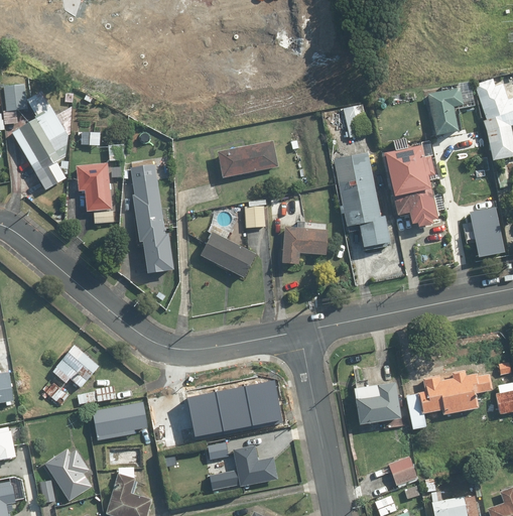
[(490,82),(471,86),(478,121),(475,122),(484,165),(509,160),(502,128),(512,125),(512,96),(502,99),(499,85),(491,87),(490,82)]
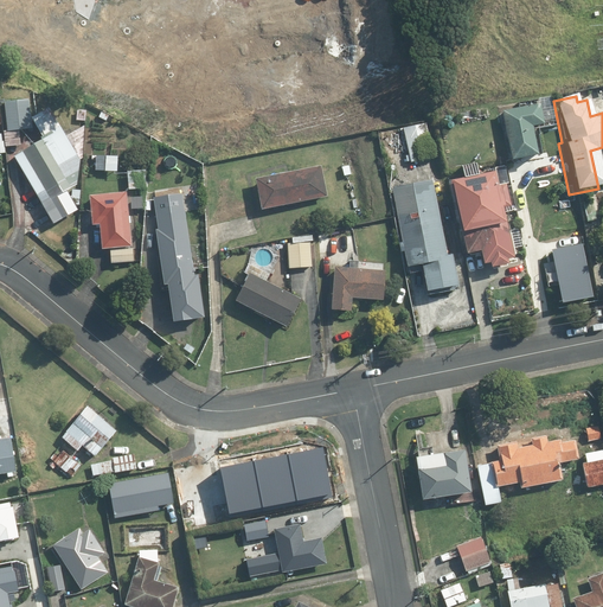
[(545,100),(502,110),(514,160),(532,155),(526,131),(551,125),(545,100)]
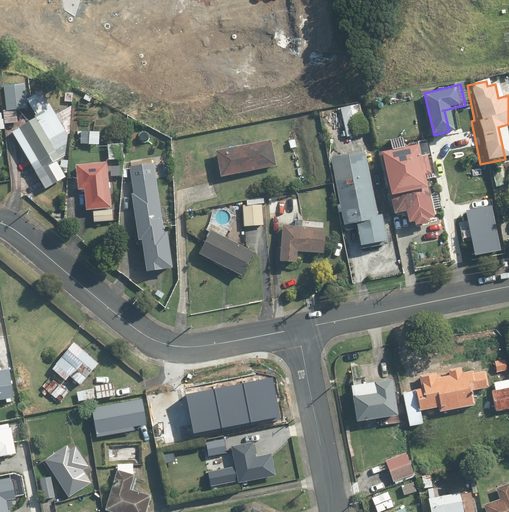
[(26,109),(26,85),(4,86),(5,124),(17,124),(17,109),(26,109)]
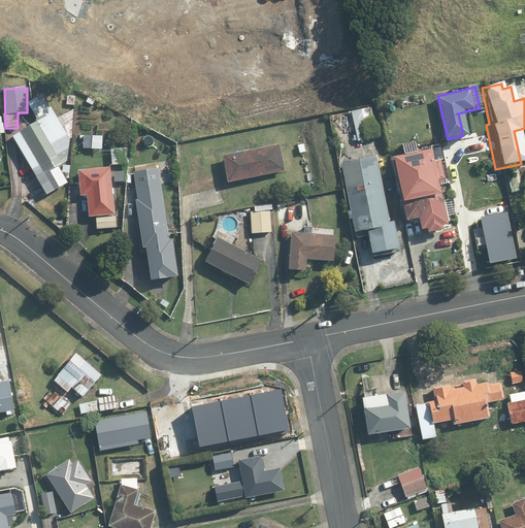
[(69,161),(71,137),(44,94),(29,102),(39,120),(13,135),(47,195),(68,183),(59,167),(69,161)]
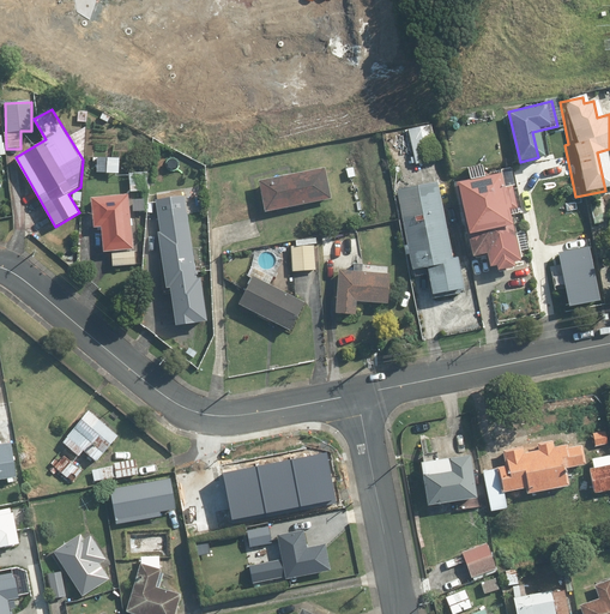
[(429,124),(406,128),(415,163),(439,157),(429,124)]
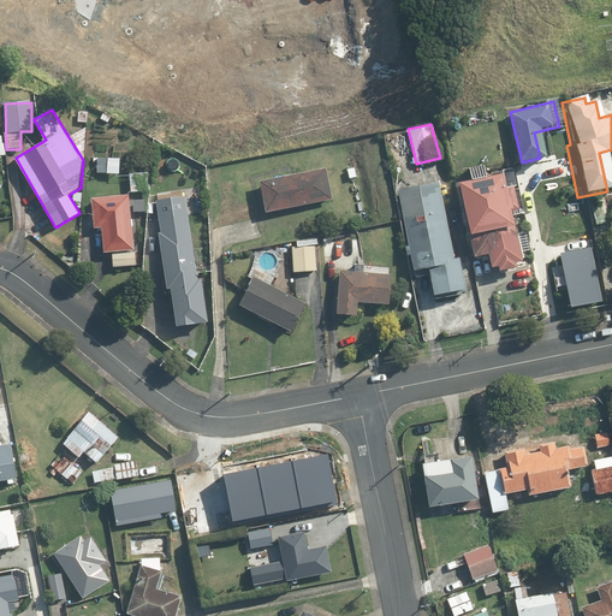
[(120,158),(90,158),(90,172),(119,172),(120,158)]
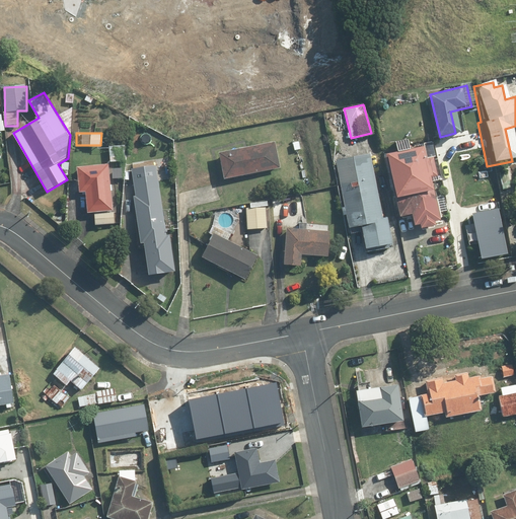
[(396,150),(387,151),(400,216),(413,213),(415,225),(422,223),(423,227),(439,224),(438,221),(443,220),(429,143),(410,147),(408,138),(394,141),(396,150)]
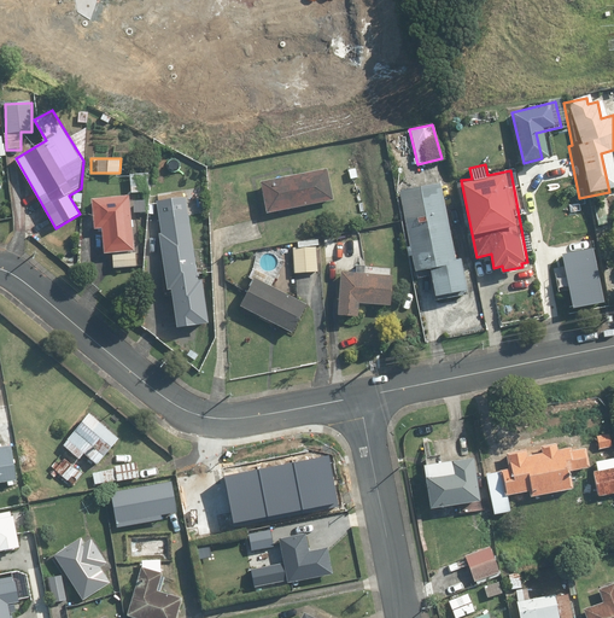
[(327,168),(261,179),(267,211),(333,200),(327,168)]
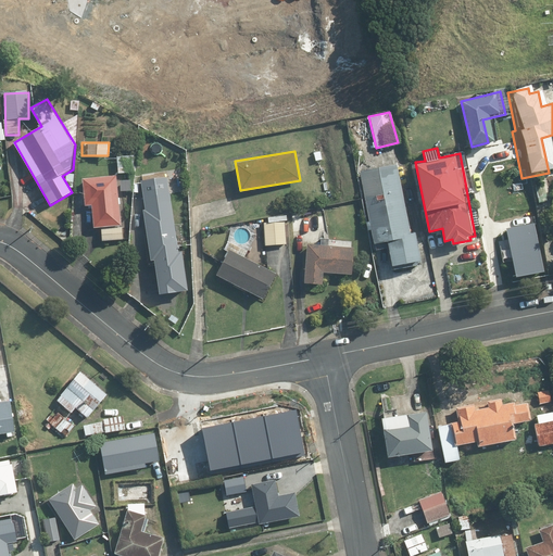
[(134,154),(116,155),(116,173),(134,173),(134,154)]
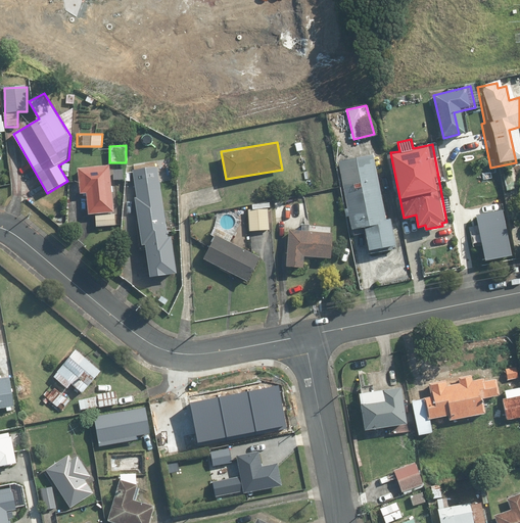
[(370,249),(397,243),(392,218),(385,220),(372,152),(338,159),(351,227),(365,225),(370,249)]
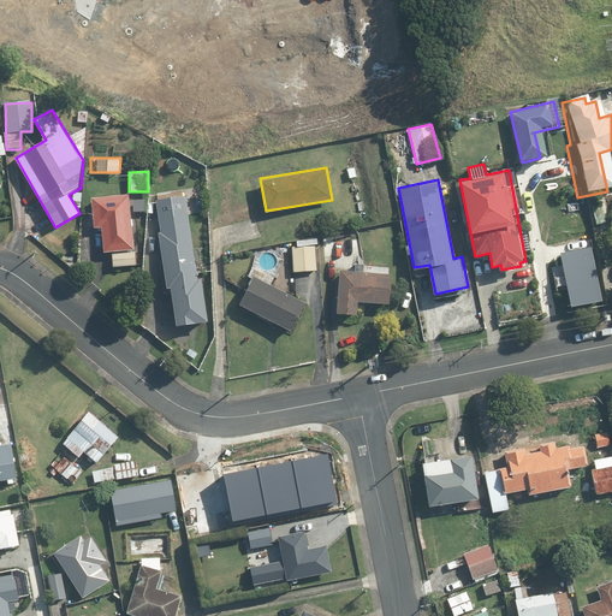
[(112,267),(136,266),(131,211),(144,209),(143,199),(130,199),(130,194),(91,197),(94,226),(101,226),(104,252),(111,250),(112,267)]
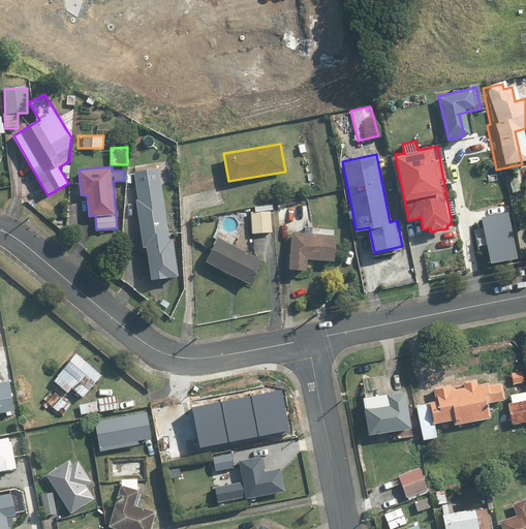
[(135,197),(143,247),(148,247),(152,279),(180,276),(175,238),(169,239),(159,166),(133,170),(137,197),(135,197)]
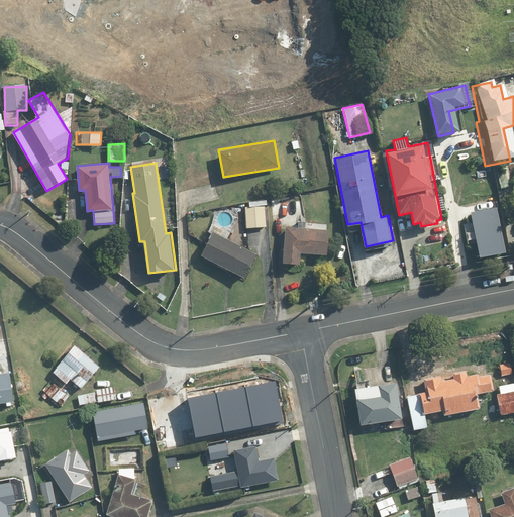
[(265,200),(245,200),(245,227),(265,227),(265,200)]
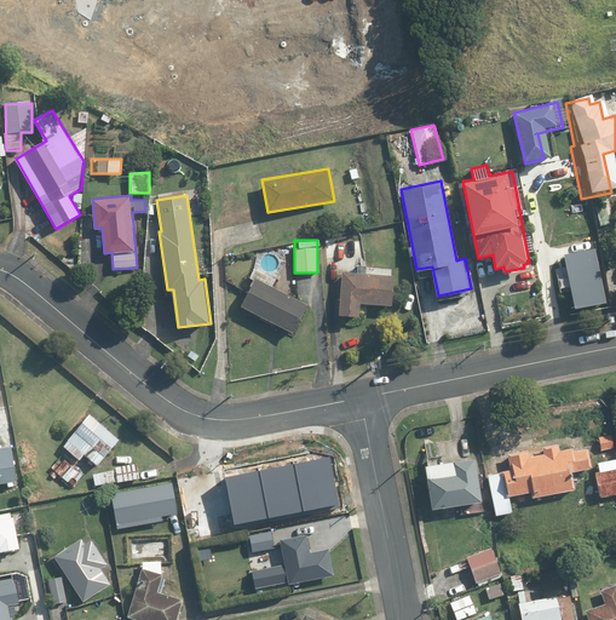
[(559,254),(569,306),(598,300),(589,248),(559,254)]
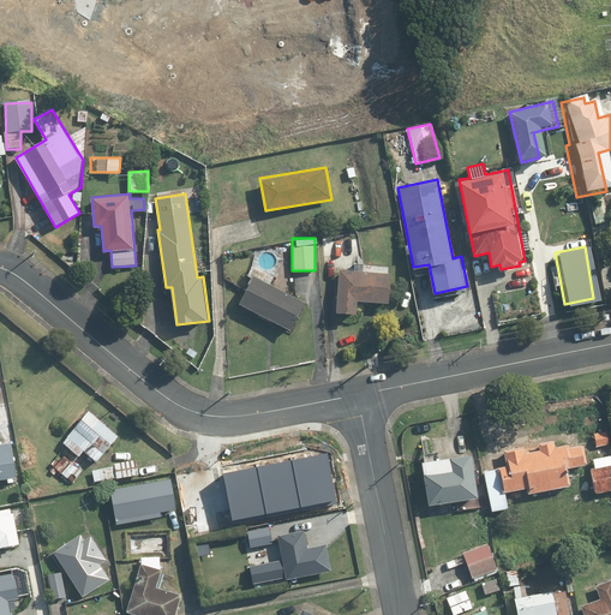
[(366,270),(339,269),(337,312),(358,314),(358,300),(389,303),(390,270),(385,270),(385,267),(366,267),(366,270)]
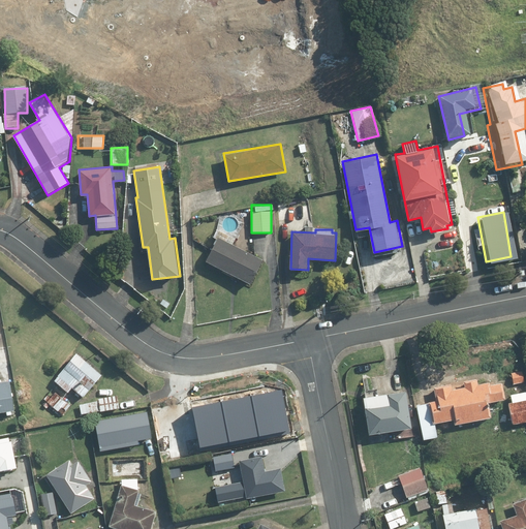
[(217,237),(206,260),(251,284),(264,260),(217,237)]
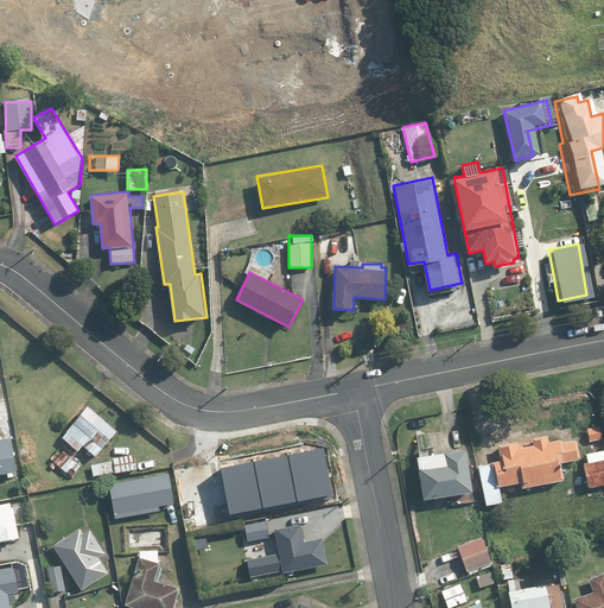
[(86,409),(58,439),(75,453),(81,447),(93,456),(114,432),(86,409)]
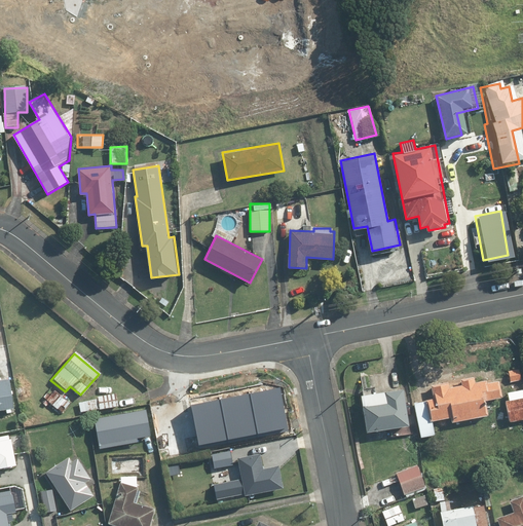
[(516,382),(514,371),(502,373),(505,384),(516,382)]
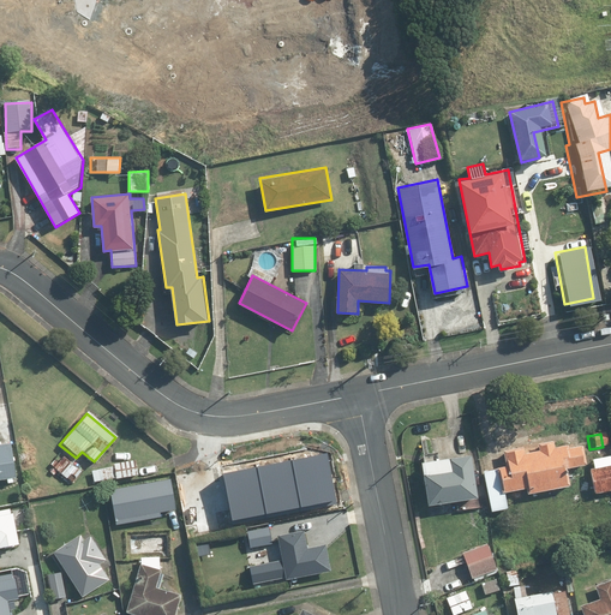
[(0,479),(16,478),(11,442),(0,443),(0,479)]
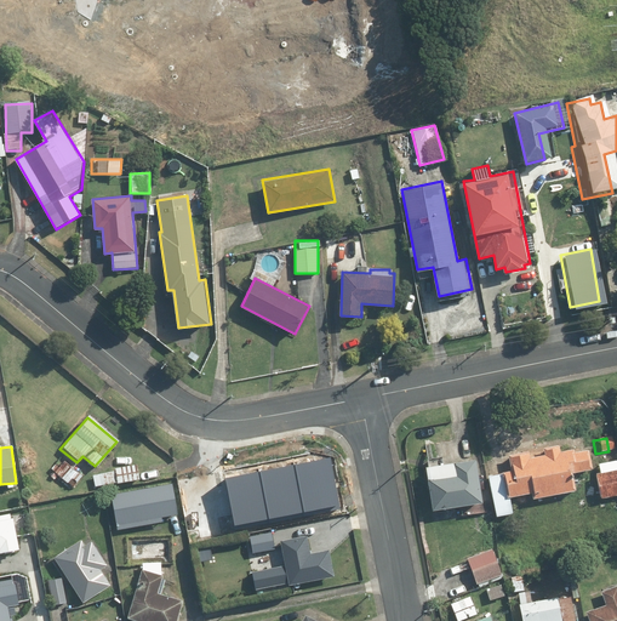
[(502,473),(481,477),(490,519),(504,517),(502,501),(521,497),(523,502),(571,493),(567,477),(586,473),(581,451),(567,455),(566,451),(553,455),(552,449),(537,451),(538,457),(524,460),(523,453),(500,457),(502,473)]
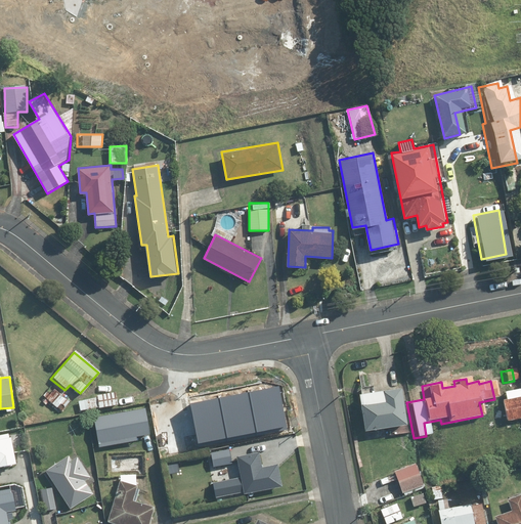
[(63,406),(69,401),(51,385),(42,395),(55,407),(59,402),(63,406)]
